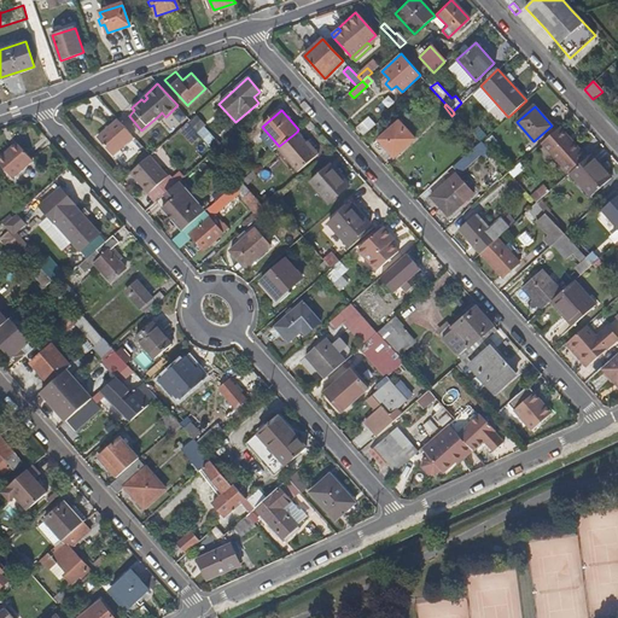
[(363,135),(375,124),(368,116),(356,127),(363,135)]
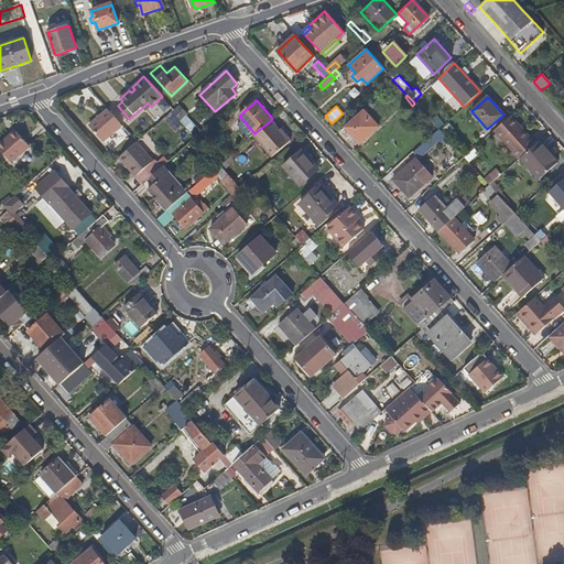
[(105,141),(123,125),(117,117),(109,108),(90,125),(105,141)]
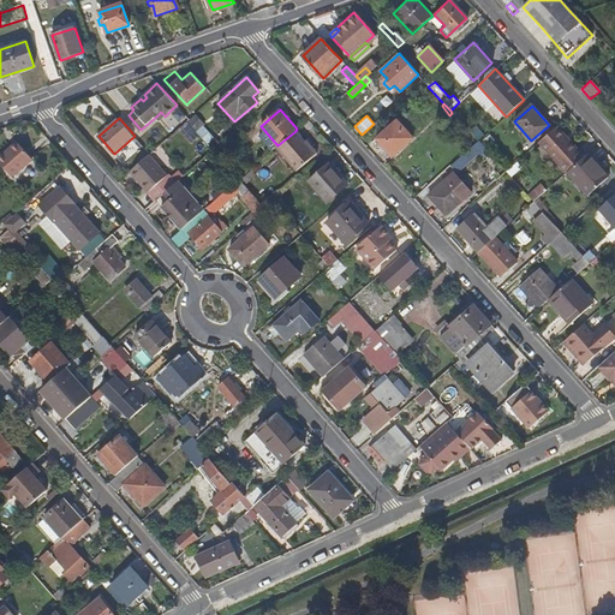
[(196,131),(204,125),(201,118),(191,123),(196,131)]
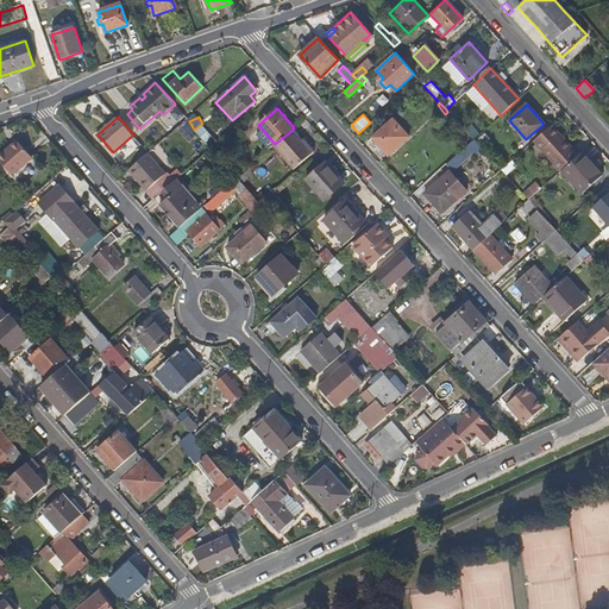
[(409,137),(393,119),(372,138),(388,156),(409,137)]
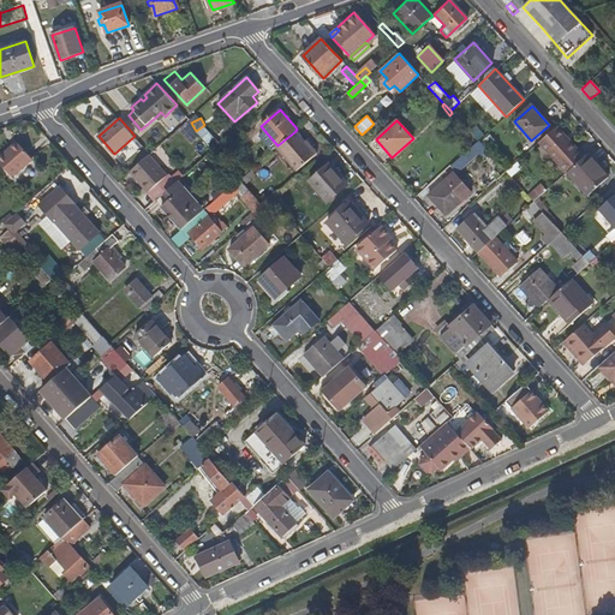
[(584,157),(569,143),(567,144),(562,139),(565,137),(555,127),(537,143),(566,174),(567,173),(584,157)]
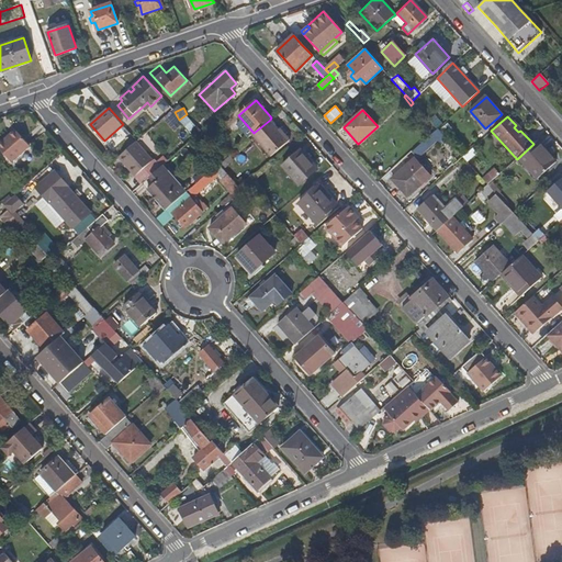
[(290,139),(285,134),(284,135),(270,120),(254,133),(253,135),(272,157),(290,139)]
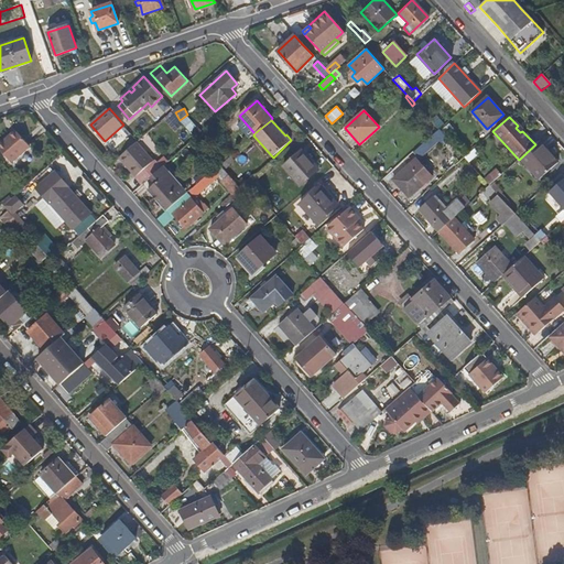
[(446,136),(455,129),(451,122),(442,128),(446,136)]
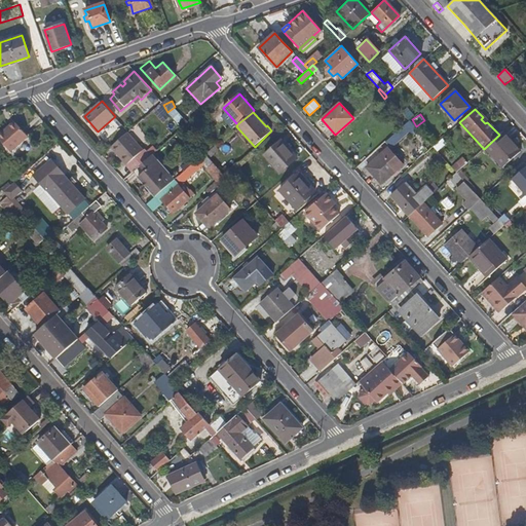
[(12,129),(17,124),(14,120),(9,126),(12,129)]
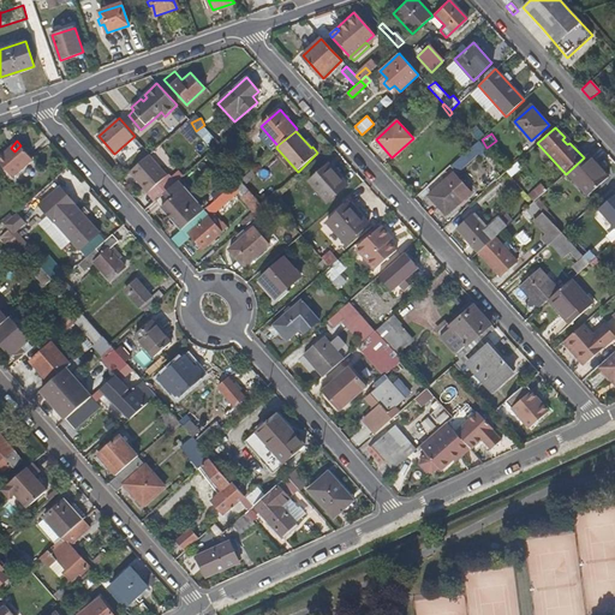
[(483,159),(489,153),(478,141),(469,149),(451,165),(458,173),(478,154),(483,159)]
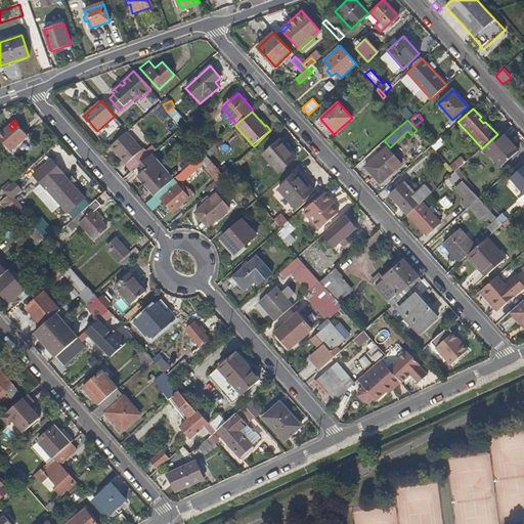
[(0,139),(10,150),(28,135),(17,124),(12,129),(9,126),(0,133),(0,139)]
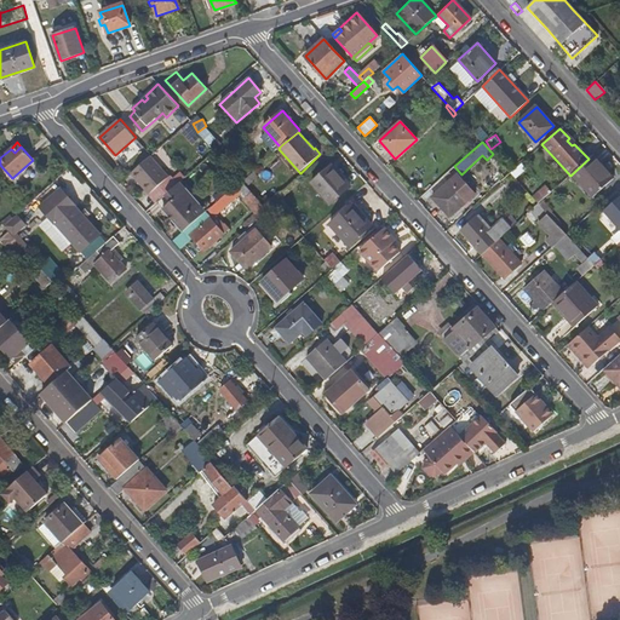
[(150,194),(170,176),(150,155),(131,172),(150,194)]
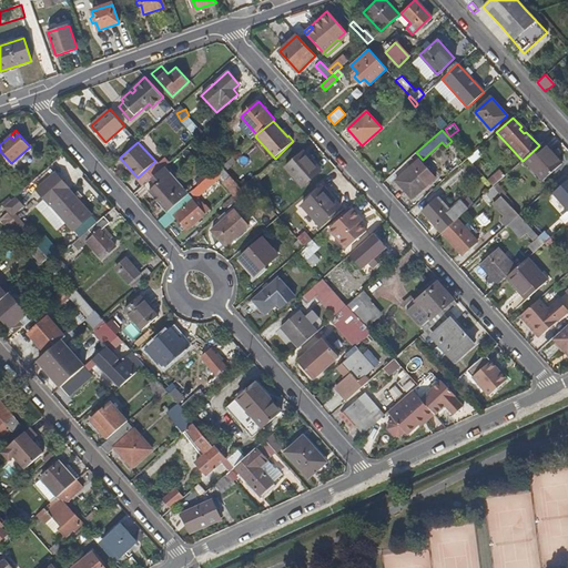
[(561,163),(543,142),(539,145),(524,160),(543,181),(561,163)]
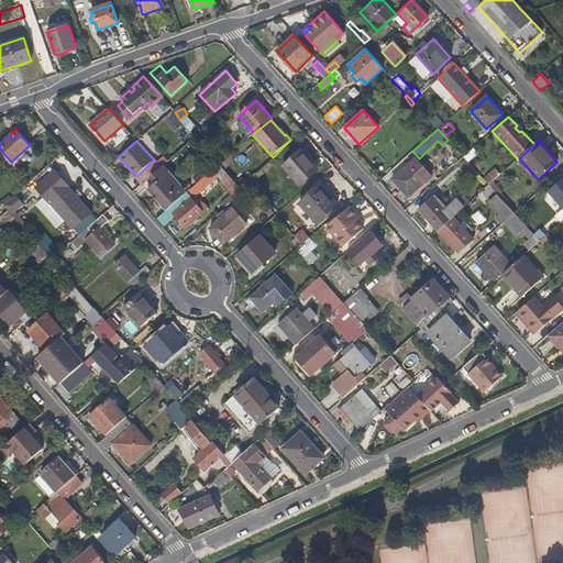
[(470,161),(478,152),(474,147),(464,156),(470,161)]
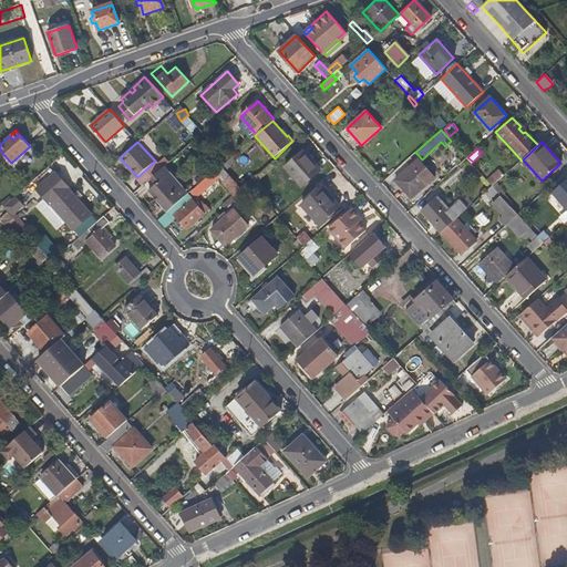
[(319,171),(309,160),(310,158),(302,151),(285,167),(301,186),(319,171)]
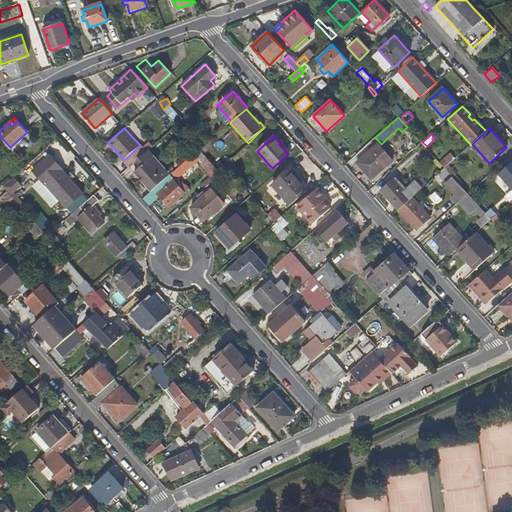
[(291,151),(283,141),(280,143),(279,144),(288,154),(291,151)]
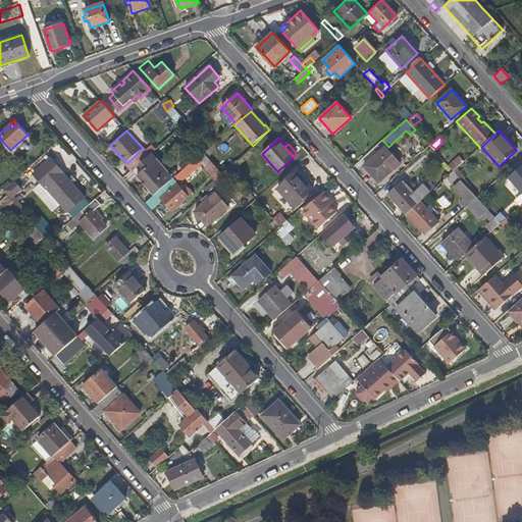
[(400,162),(386,148),(379,154),(378,153),(364,167),(379,184),(394,170),(393,169),(400,162)]
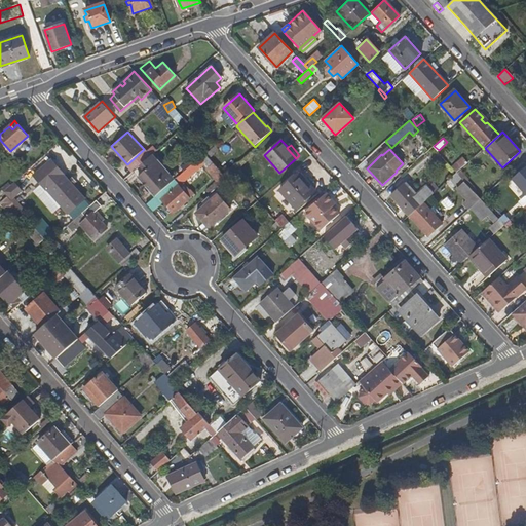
[(145,173),(159,160),(154,154),(140,166),(145,173)]
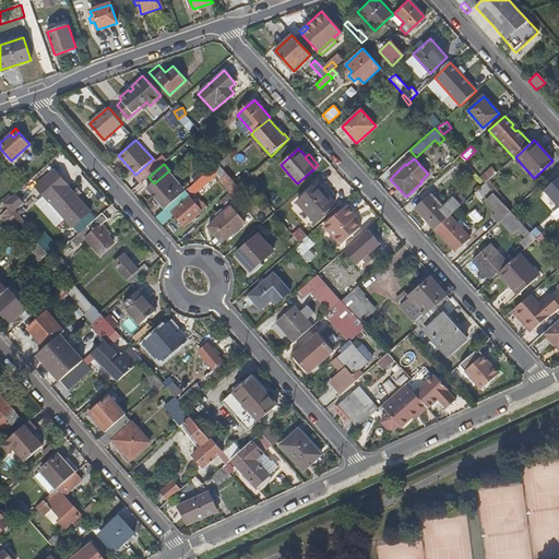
[(228,175),(218,164),(212,169),(222,179),(223,177),(234,189),(238,186),(228,175)]
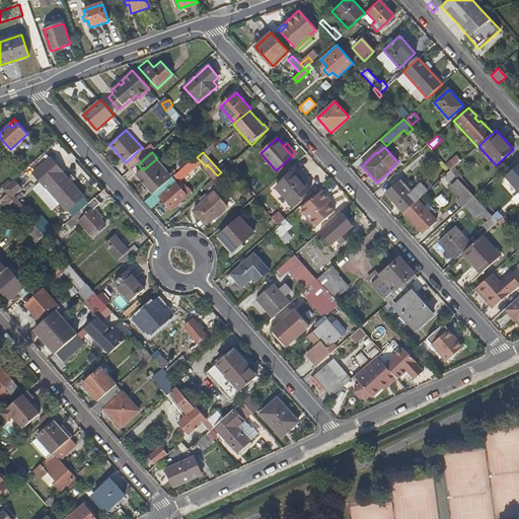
[(454,166),(462,160),(457,154),(449,159),(454,166)]
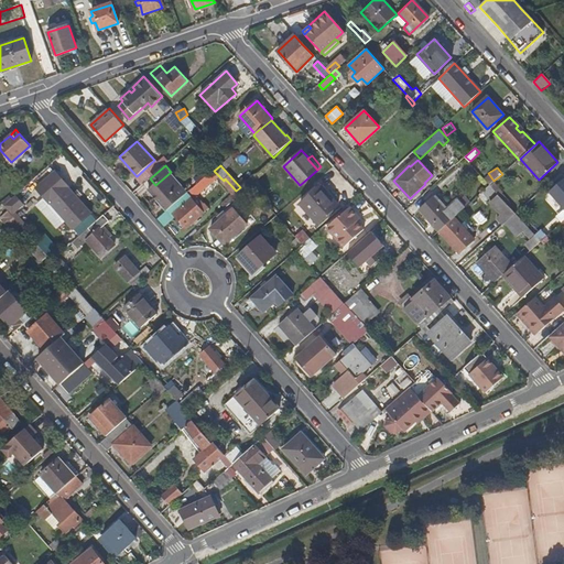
[(186,190),(171,172),(155,185),(150,191),(167,210),(187,194),(188,192),(186,190)]
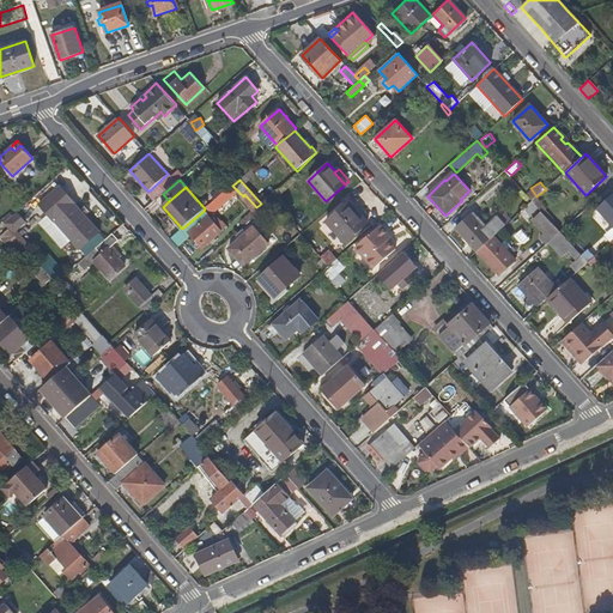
[(256,217),(265,208),(261,204),(256,207),(244,194),(243,196),(241,199),(253,212),(256,217)]
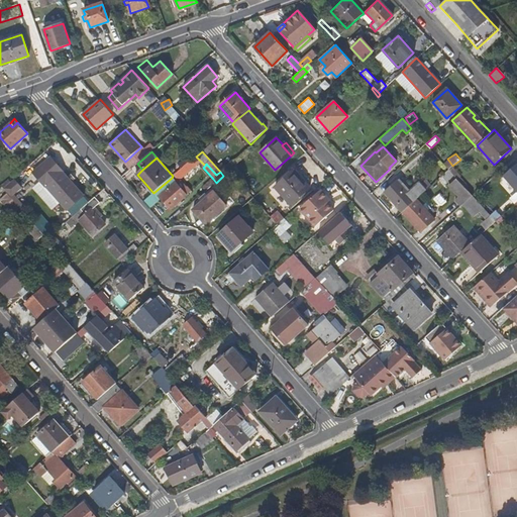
[(516,164),(503,177),(516,192),(516,164)]
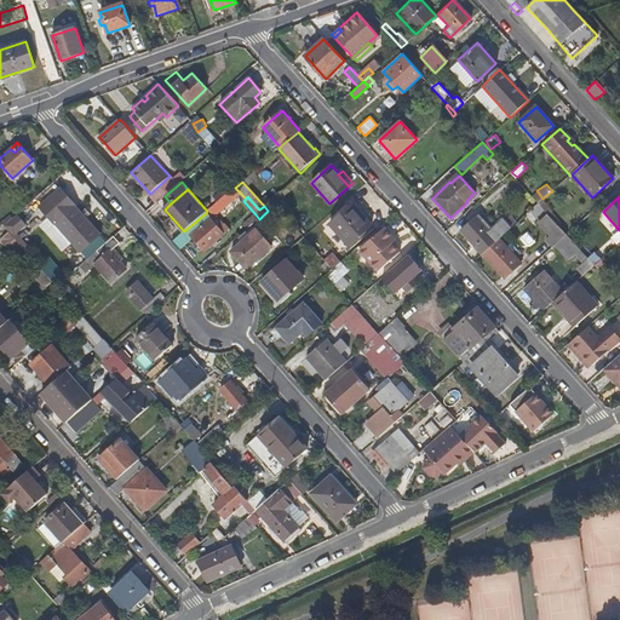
[(101,235),(86,218),(90,216),(80,205),(78,208),(69,199),(50,216),(67,235),(81,252),(101,235)]
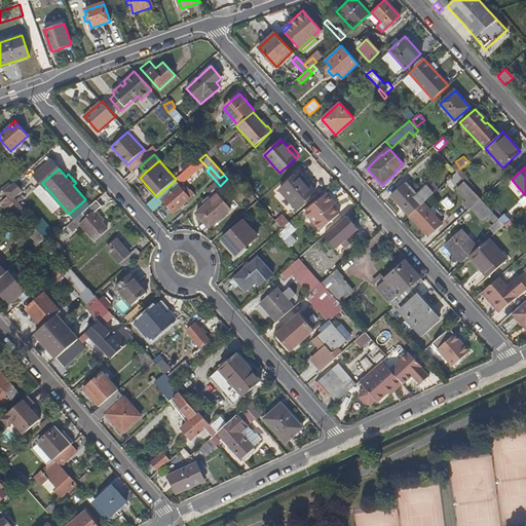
[(468,179),(460,170),(456,174),(464,182),(468,179)]
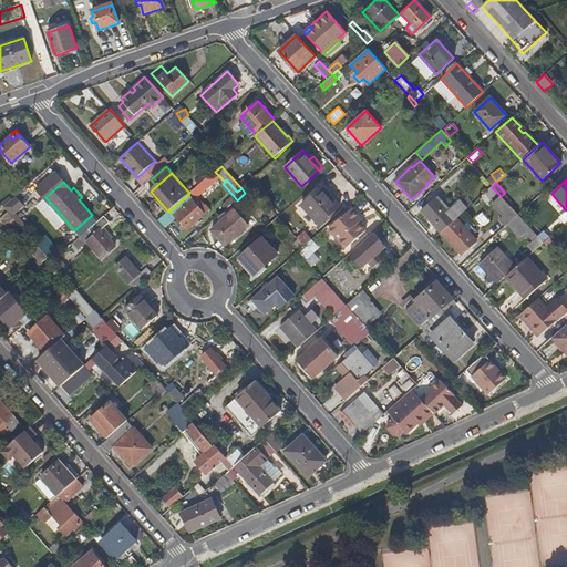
[(334,196),(325,185),(320,188),(331,199),(333,197),(334,196)]
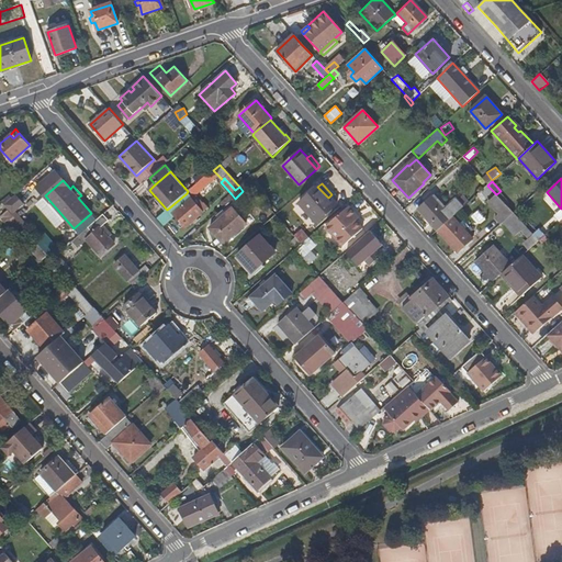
[(337,204),(330,195),(328,198),(317,187),(300,203),(317,223),(337,204)]
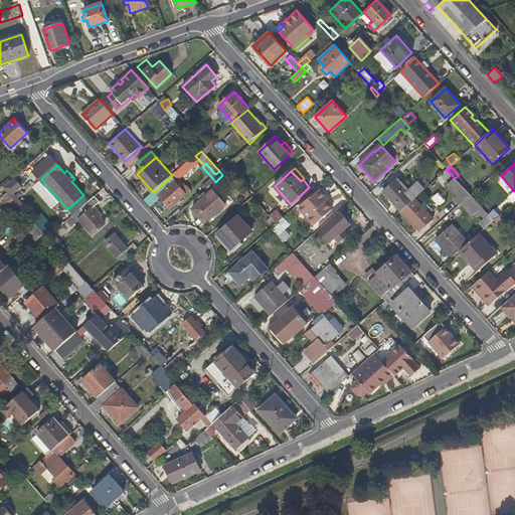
[(469,186),(459,175),(455,178),(465,189),(469,186)]
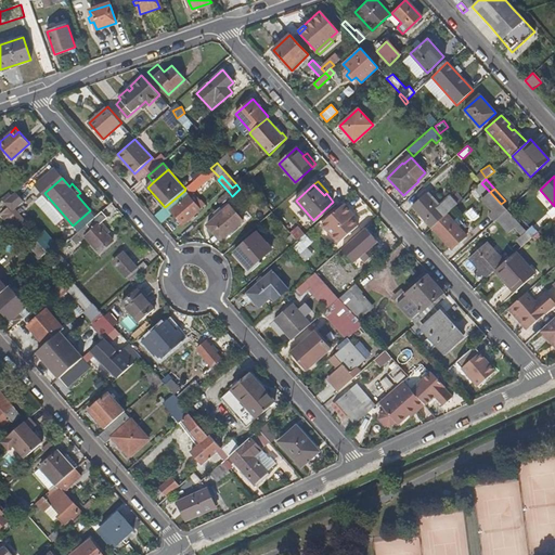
[(194,215),(201,208),(184,191),(165,207),(154,216),(159,222),(172,211),(183,224),(190,219),(192,221),(196,217),(194,215)]
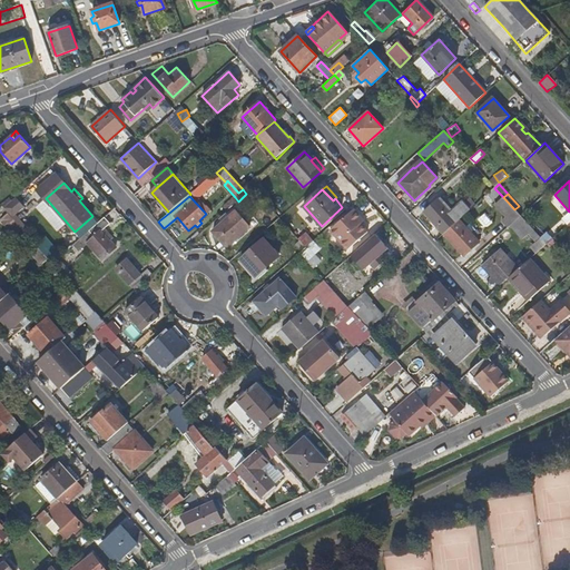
[(23,207),(16,197),(3,208),(12,217),(23,207)]
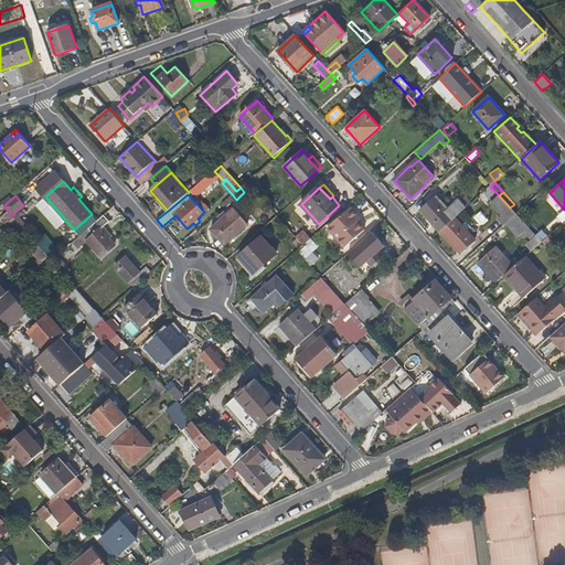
[(226,208),(236,200),(233,195),(223,204),(226,208)]
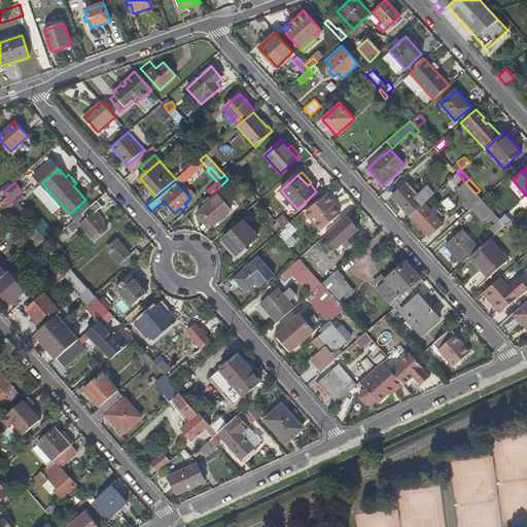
[(424,204),(435,194),(428,186),(416,197),(405,183),(391,196),(396,201),(403,209),(410,216),(424,204)]
